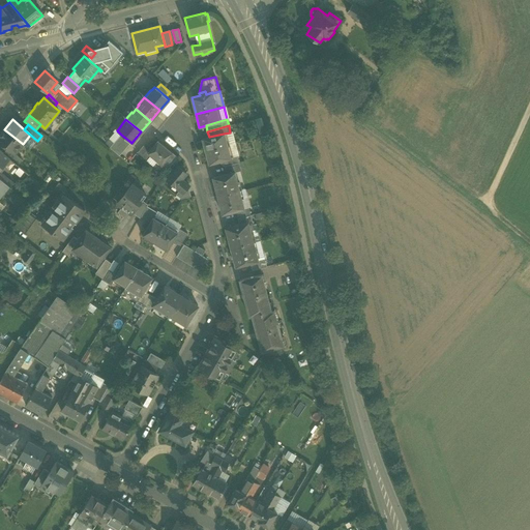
[(23,144),(4,129),(0,134),(0,142),(7,148),(15,154),(15,153),(23,144)]
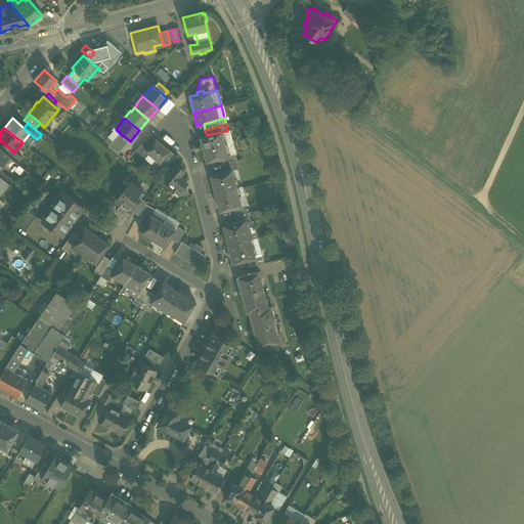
[(116,137),(120,133),(116,129),(115,129),(107,137),(113,141),(116,137)]
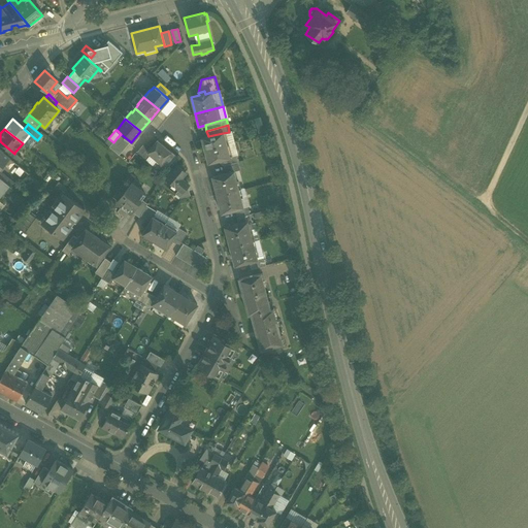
[(201,138),(205,151),(233,143),(230,131),(229,132),(223,133),(208,136),(201,138)]
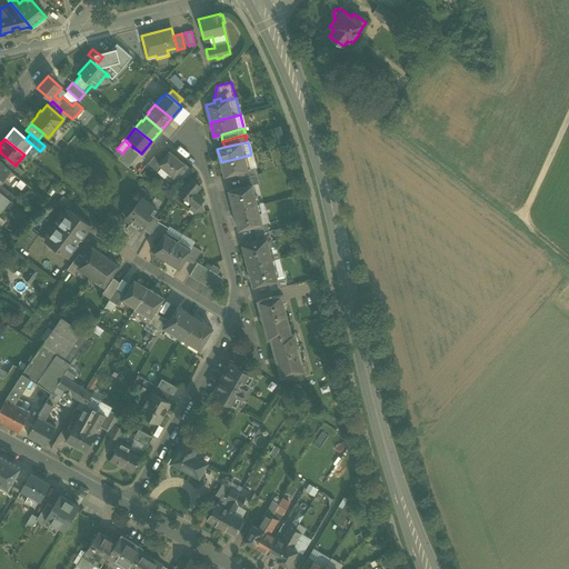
[(140,152),(130,145),(126,149),(136,158),(140,152)]
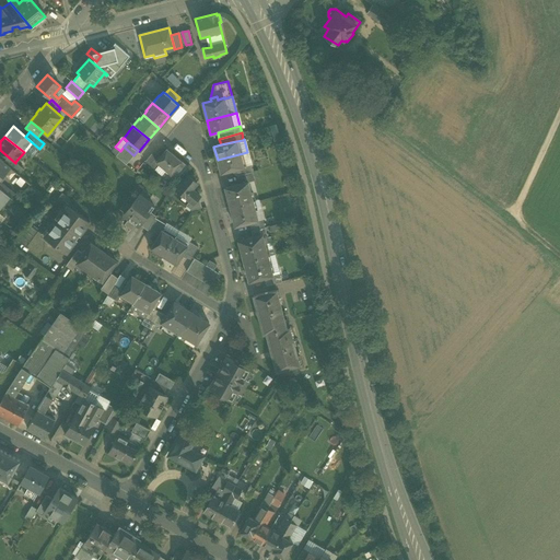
[(133,155),(124,147),(120,151),(130,160),(133,155)]
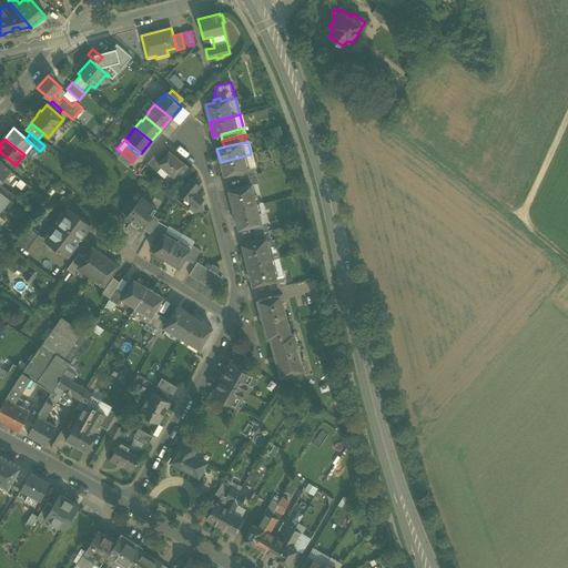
[(191,169),(170,151),(159,164),(180,182),(191,169)]
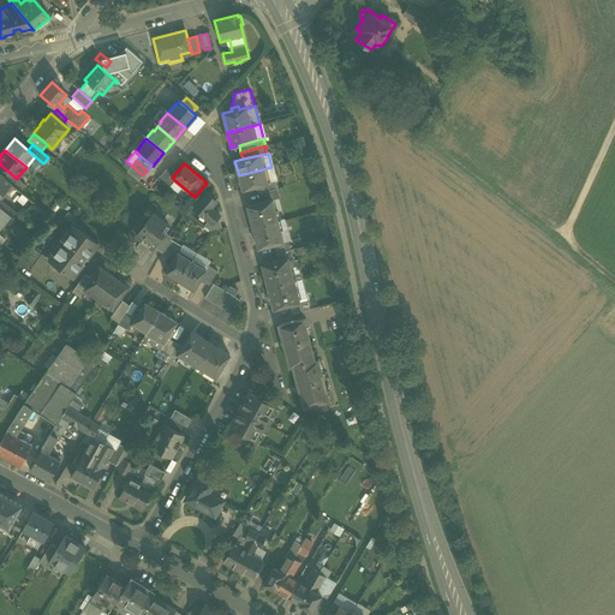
[(143,175),(132,166),(127,172),(138,180),(143,175)]
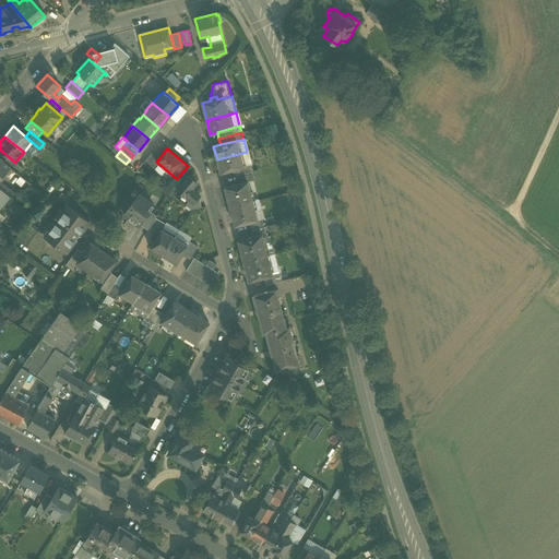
[(247,152),(217,159),(221,173),(236,169),(244,167),(244,166),(250,165),(247,152)]
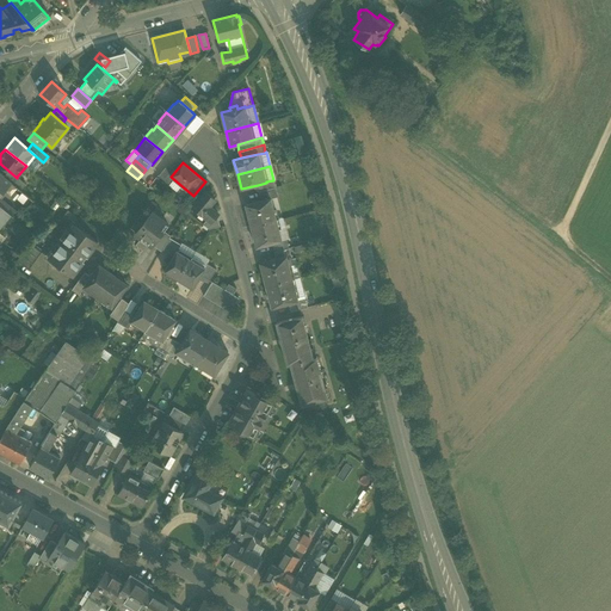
[(5,177),(20,190),(26,184),(17,177),(17,178),(8,171),(5,177)]
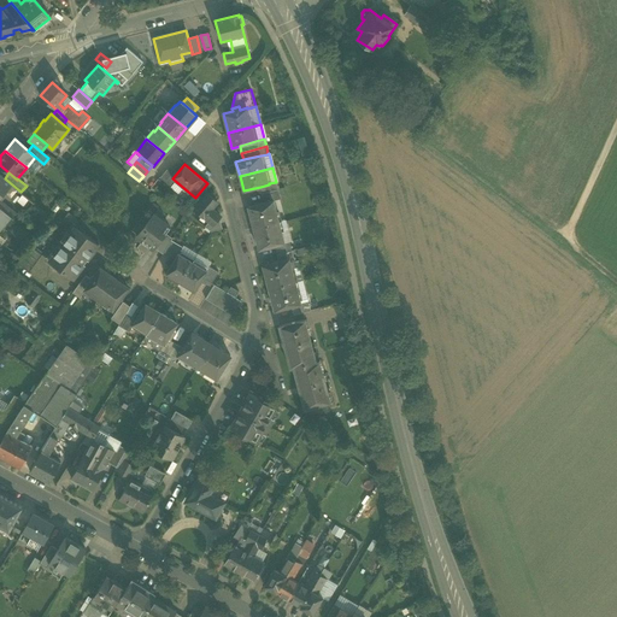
[(0,174),(0,198),(3,197),(24,215),(34,203),(21,192),(5,178),(0,174)]
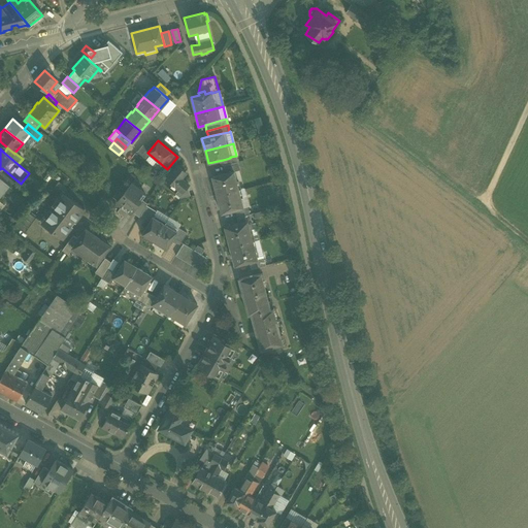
[(223,160),(224,165),(238,162),(236,156),(230,157),(230,158),(223,160)]
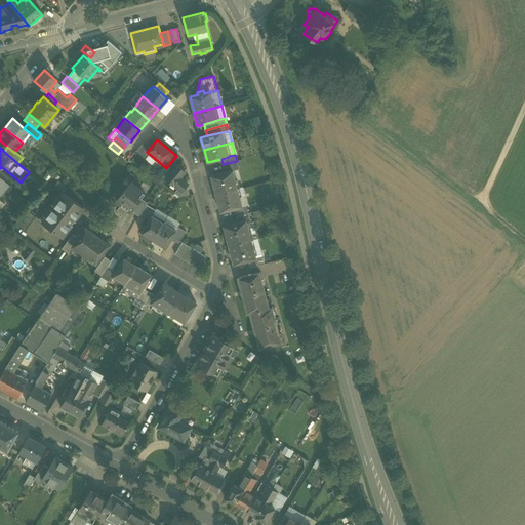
[(237,161),(223,164),(225,169),(224,169),(225,172),(233,170),(239,169),(237,161)]
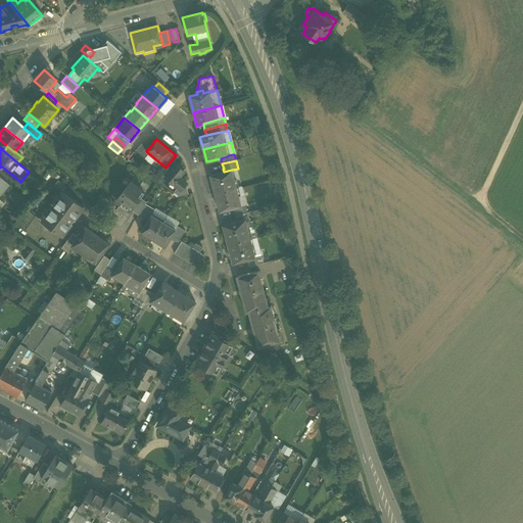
[(176,164),(165,177),(180,189),(186,183),(179,177),(184,171),(176,164)]
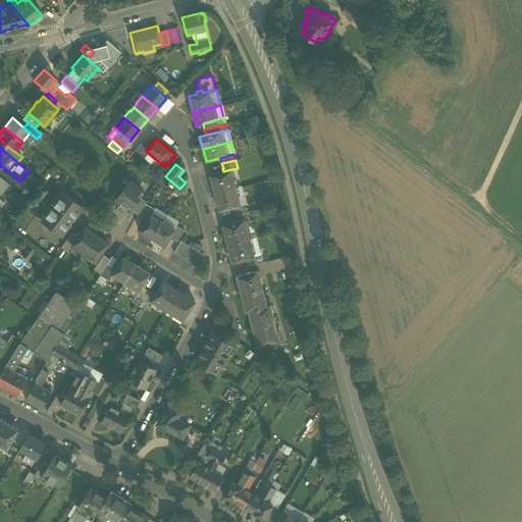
[(214,193),(236,188),(231,169),(223,171),(209,174),(214,193)]
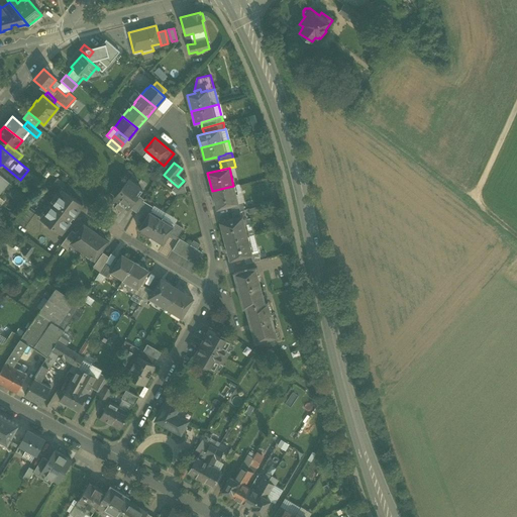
[(0,192),(9,183),(13,180),(0,169),(0,192)]
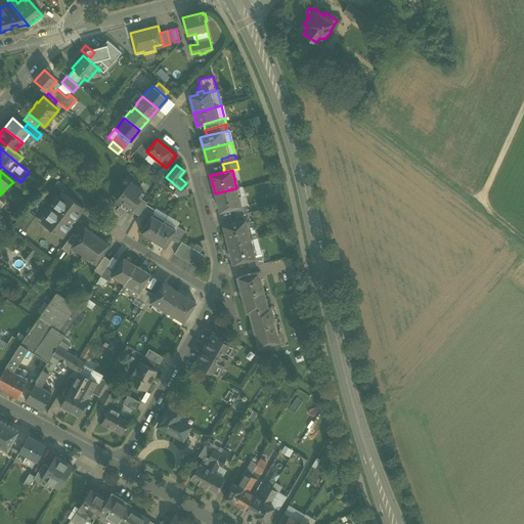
[(54,185),(64,192),(68,187),(58,180),(54,185)]
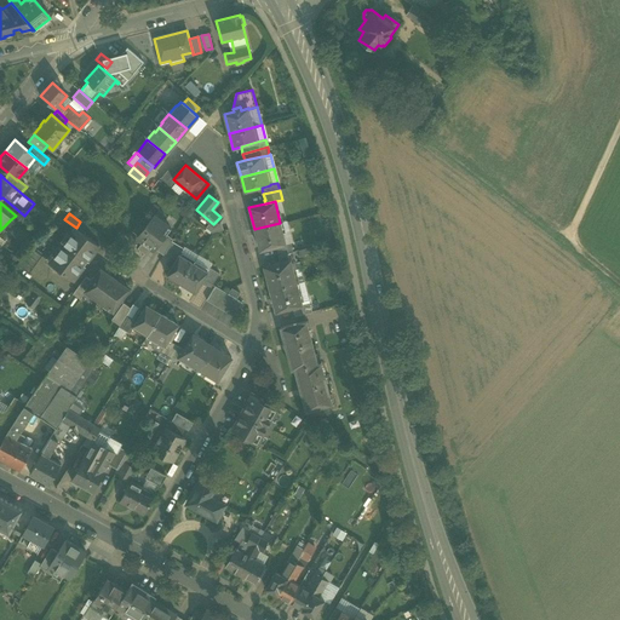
[(144,245),(162,222),(154,216),(137,236),(143,241),(142,244),(144,245)]
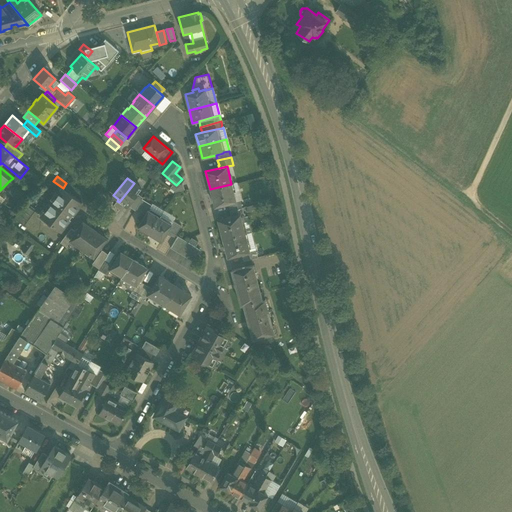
[(141,189),(134,183),(119,202),(123,205),(124,204),(128,206),(128,205),(130,207),(136,197),(135,197),(141,189)]
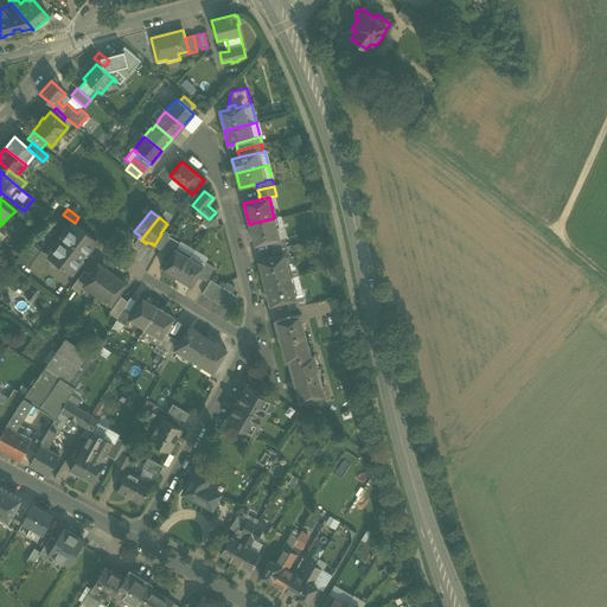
[(274,218),(249,224),(255,246),(270,242),(280,240),(280,238),(285,237),(279,217),(274,218)]
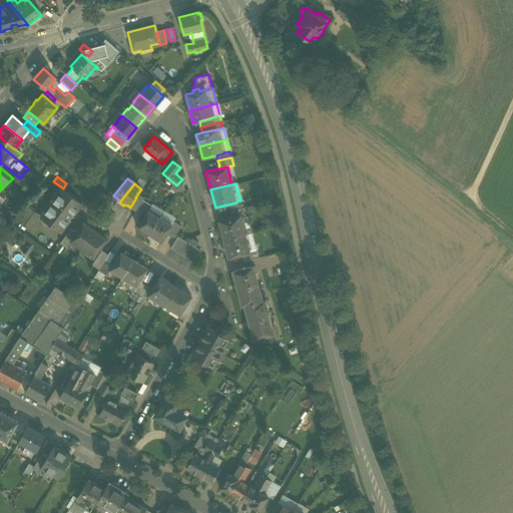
[(41,217),(60,231),(69,219),(68,217),(70,214),(72,215),(82,203),(63,188),(41,217)]
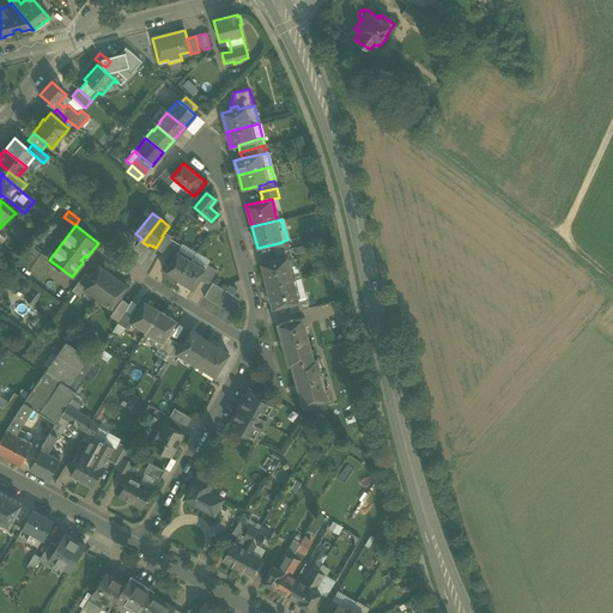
[(275,253),(290,249),(287,240),(283,241),(283,242),(273,244),(275,253)]
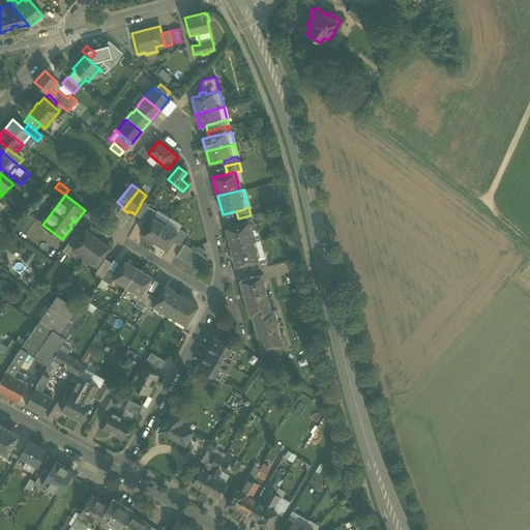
[(16,227),(25,234),(36,219),(26,212),(16,227)]
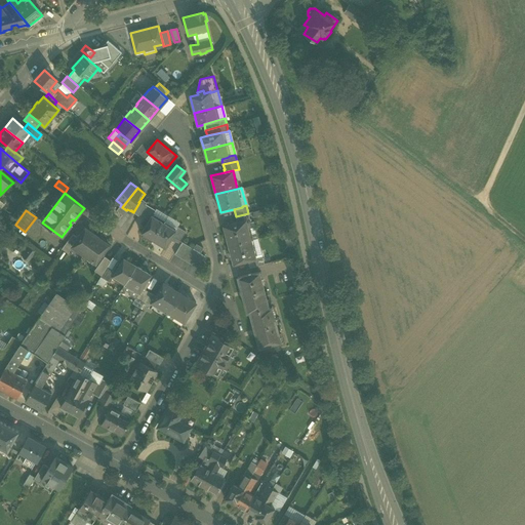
[(237,223),(250,219),(248,213),(236,216),(237,223)]
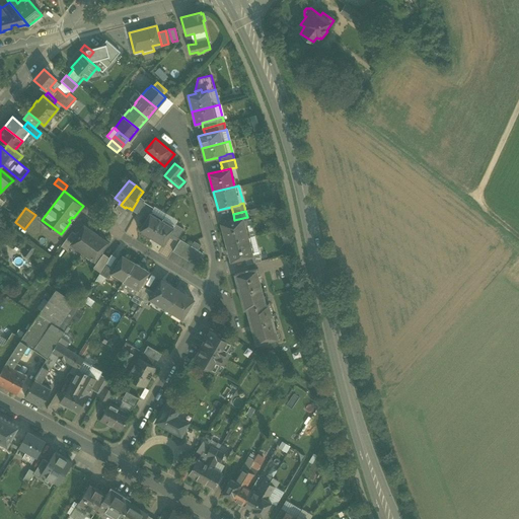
[(162,220),(150,213),(147,218),(144,216),(142,221),(143,223),(139,230),(151,238),(162,220)]
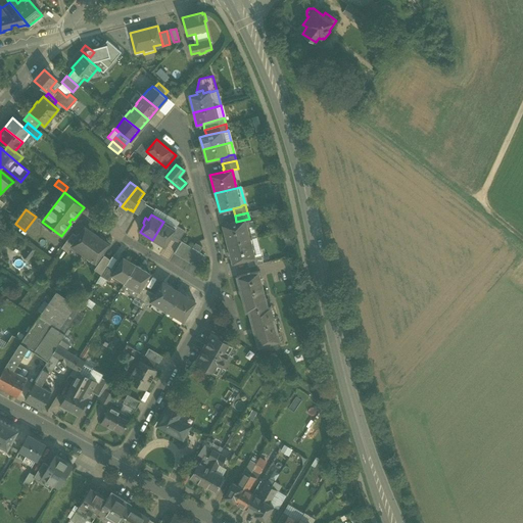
[(165,218),(163,222),(152,240),(164,247),(170,239),(172,237),(172,236),(176,230),(175,229),(177,226),(165,218)]
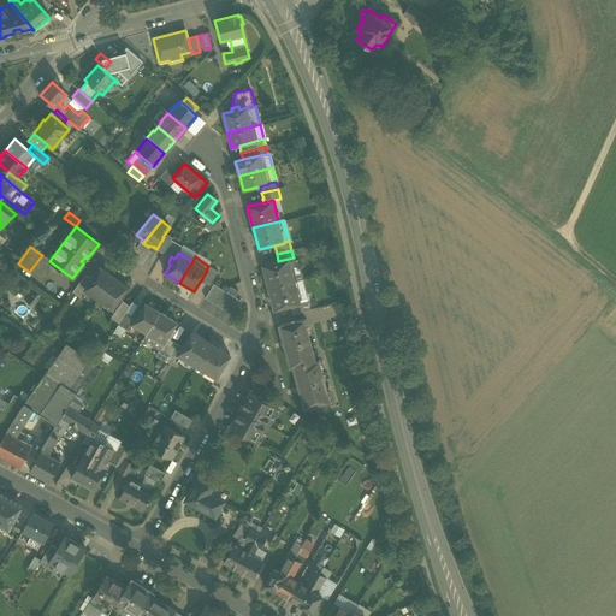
[(278,261),(262,265),(267,283),(267,282),(270,289),(294,282),(302,279),(297,260),(295,261),(294,256),(294,258),(278,261)]
